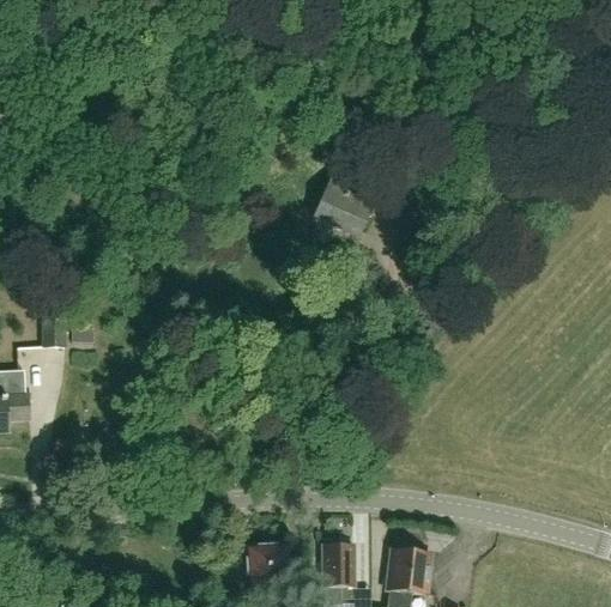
[(361,235),(376,200),(394,208),(406,183),(386,175),(379,190),(360,182),(362,177),(336,167),(314,213),(361,235)]
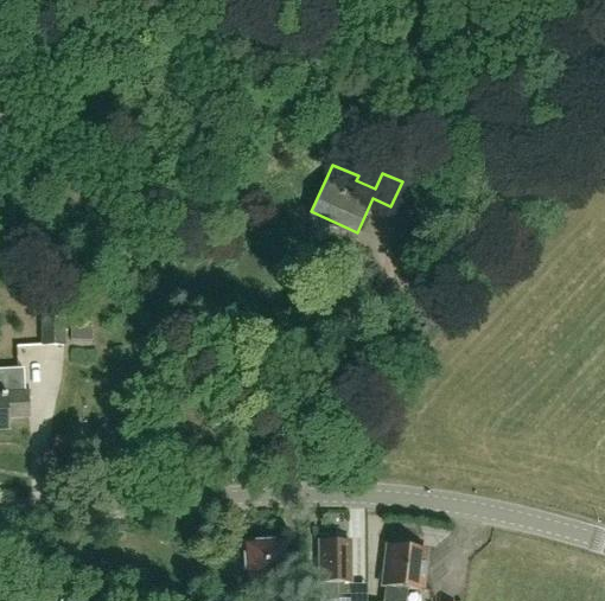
[(64,341),(64,301),(43,301),(42,341),(64,341)]
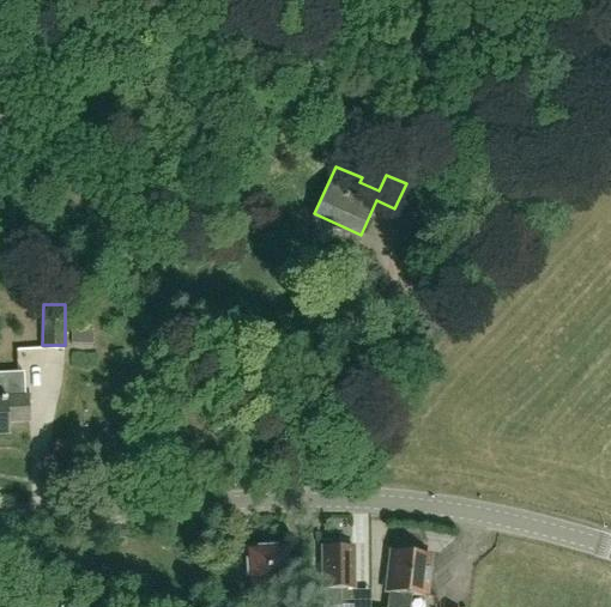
[(31,414),(30,392),(0,393),(0,426),(10,426),(8,416),(31,414)]
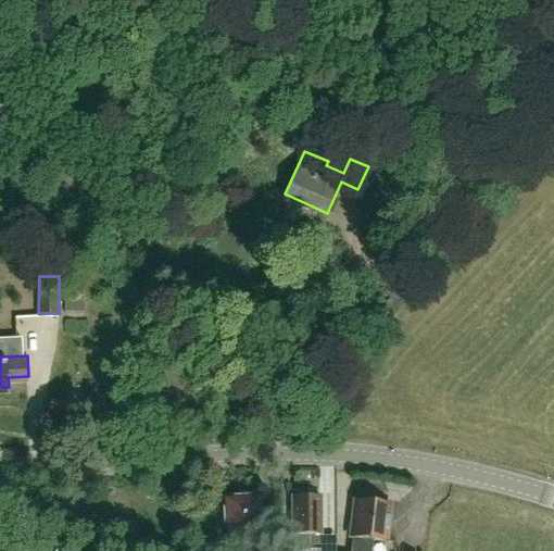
[(322,530),(322,492),(292,492),(292,530),(288,530),(288,547),(312,547),(312,540),(319,540),(319,530),(322,530)]
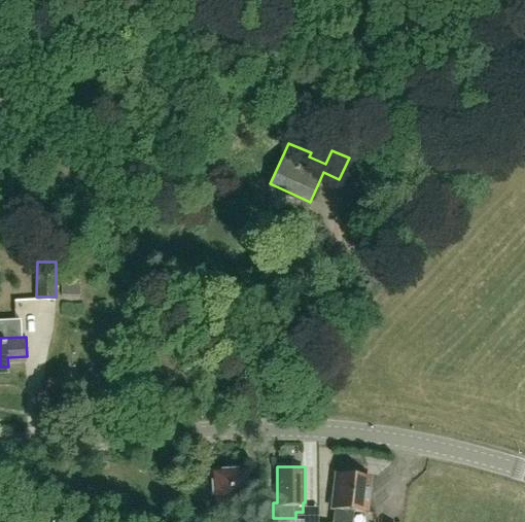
[(249,500),(247,467),(212,470),(214,502),(235,501),(236,521),(257,521),(269,521),(268,503),(265,503),(265,499),(249,500)]
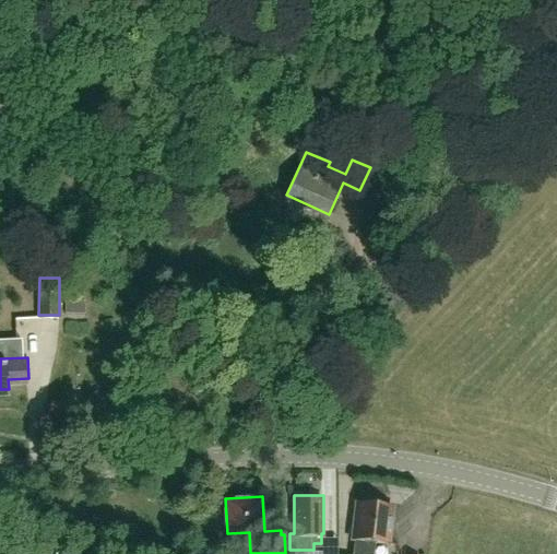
[(389,543),(394,504),(357,499),(353,539),(355,539),(353,553),(372,553),(375,541),(389,543)]
